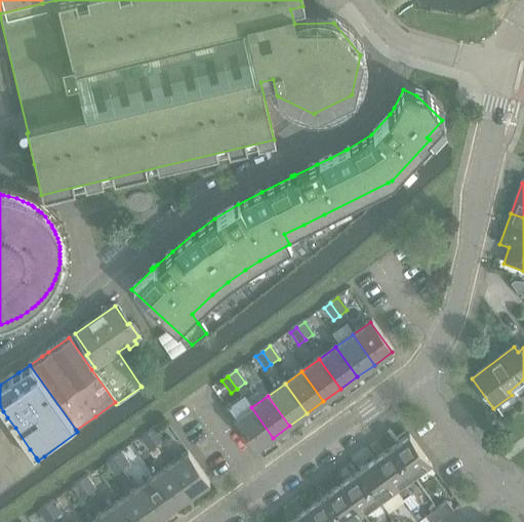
[(0,487),(10,481),(38,460),(37,459),(36,457),(30,449),(15,428),(7,417),(3,411),(0,407),(0,487)]
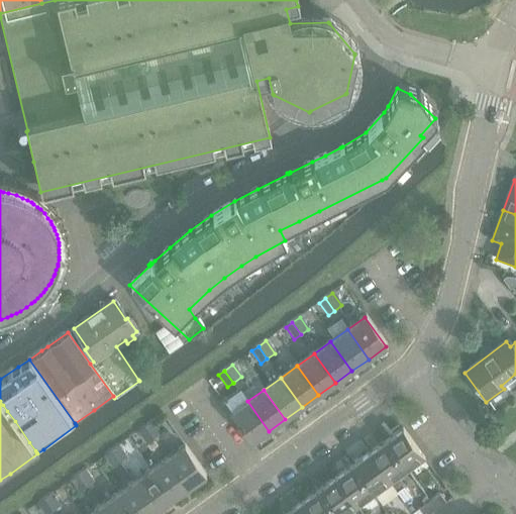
[(247,401),(229,414),(250,443),(269,431),(247,401)]
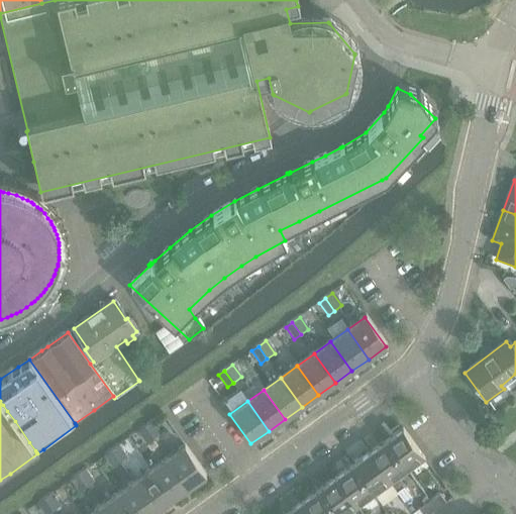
[(152,439),(160,434),(151,422),(143,428),(152,439)]
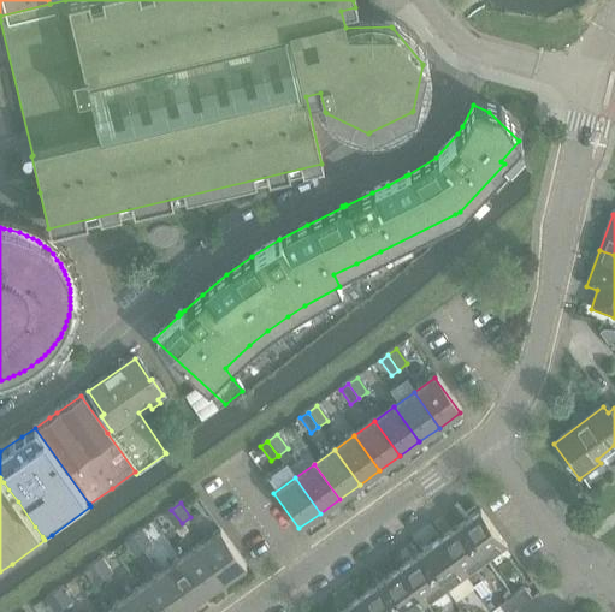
[(171,510),(163,516),(173,529),(182,523),(171,510)]
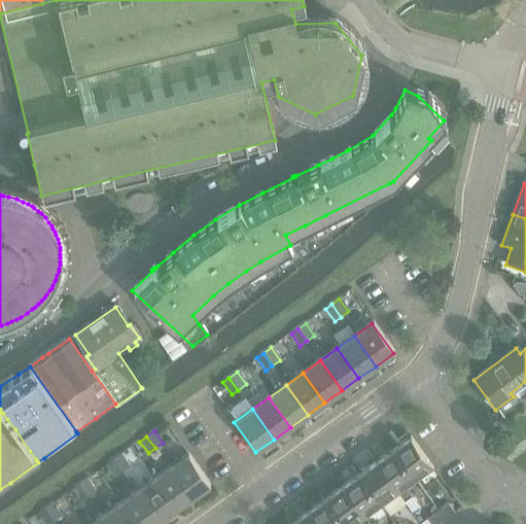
[(432,470),(410,439),(392,452),(415,483),(432,470)]
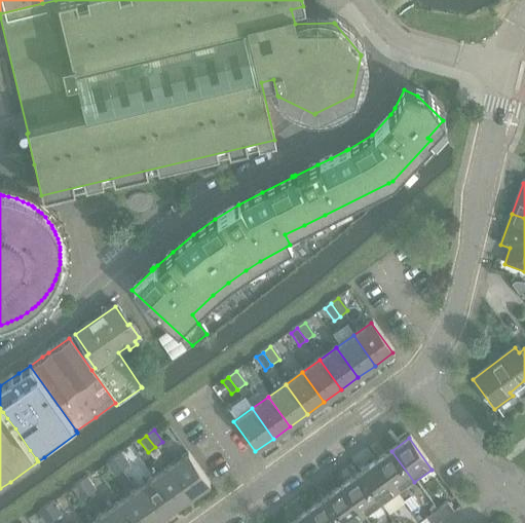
[(414,482),(391,451),(374,463),(398,494),(398,493),(404,501),(409,498),(410,497),(404,489),(414,482)]
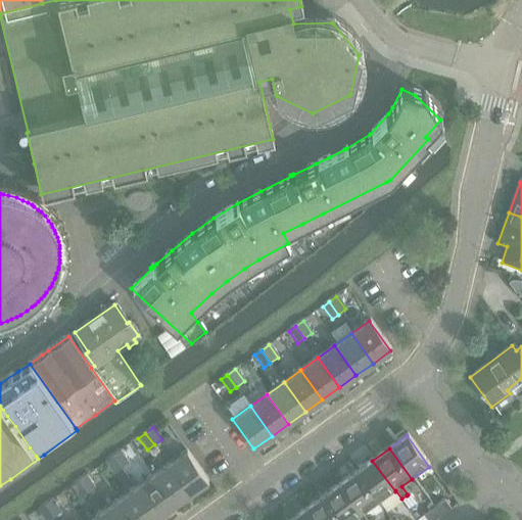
[(120,469),(128,464),(119,452),(111,457),(120,469)]
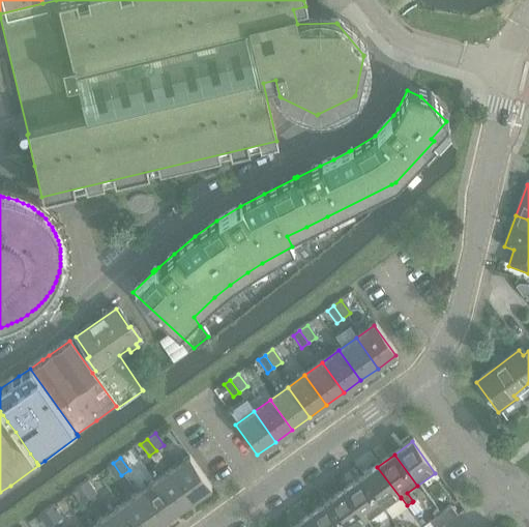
[(192,501),(210,489),(188,459),(170,471),(192,501)]
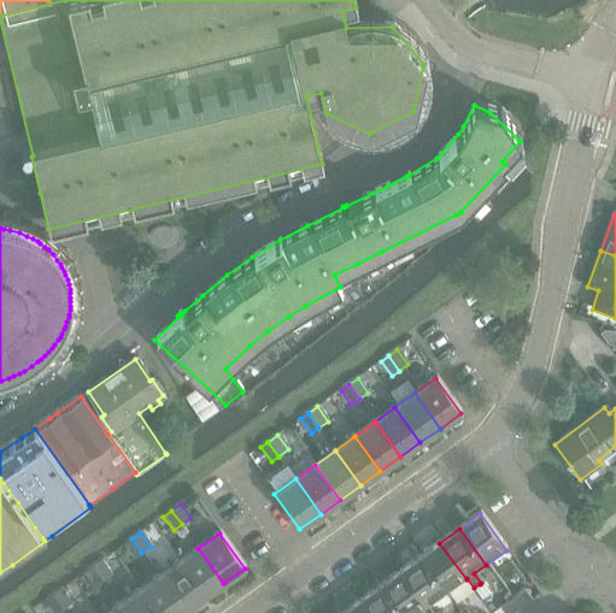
[(132,538),(123,544),(134,559),(141,553),(132,538)]
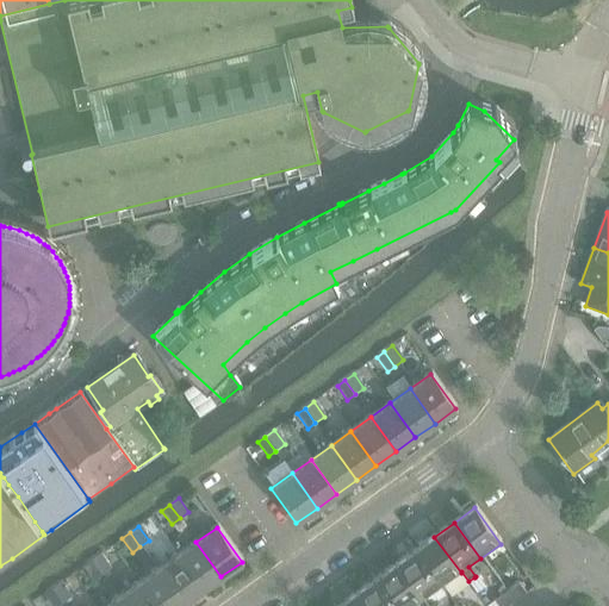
[(461,573),(434,537),(415,551),(441,587),(461,573)]
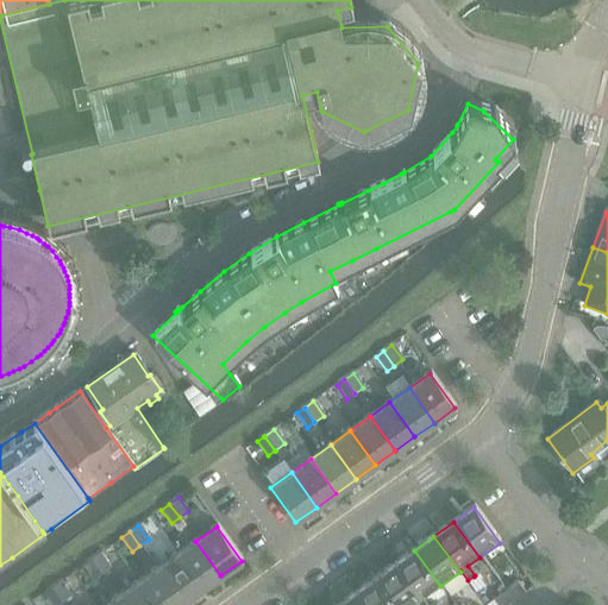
[(195,541),(176,555),(201,590),(220,575),(195,541)]
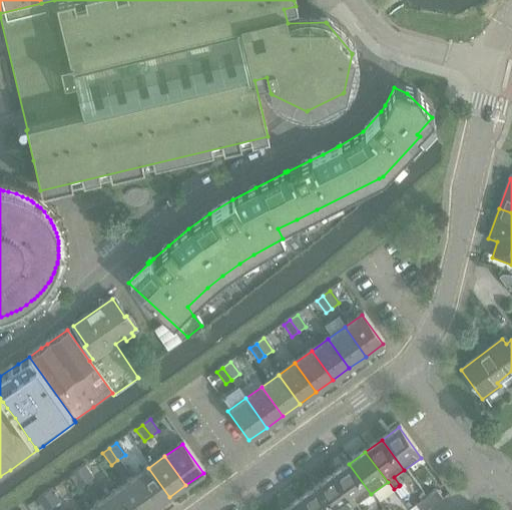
[(371,494),(349,464),(332,476),(354,506),(371,494)]
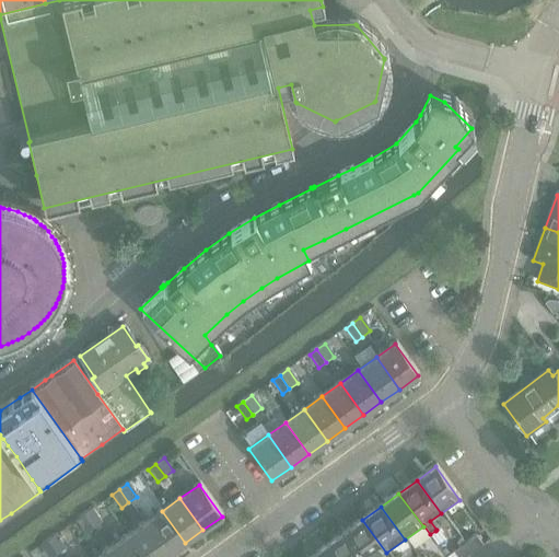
[(92,529),(100,523),(91,510),(83,515),(92,529)]
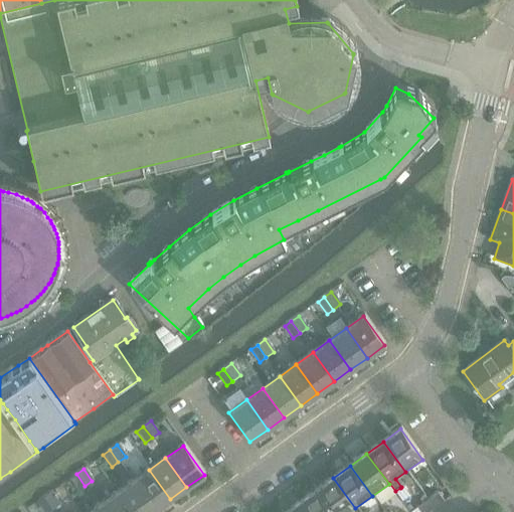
[(153,511),(170,499),(149,470),(132,482),(153,511)]
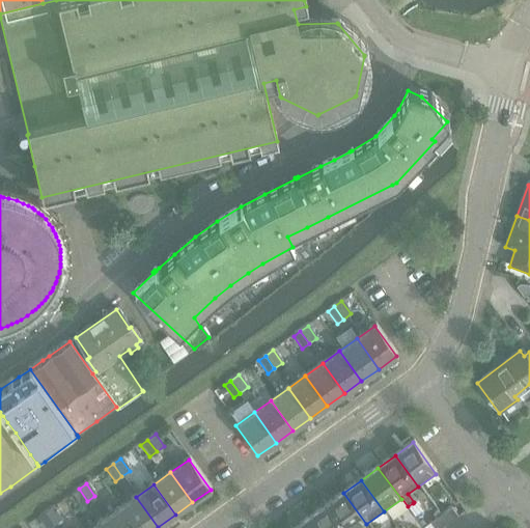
[(79,489),(72,494),(80,506),(87,501),(79,489)]
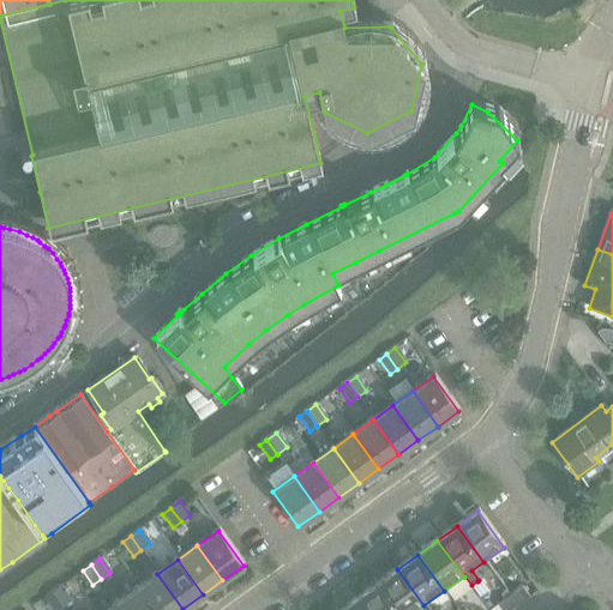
[(418,609),(424,605),(397,569),(378,584),(397,609),(418,609)]
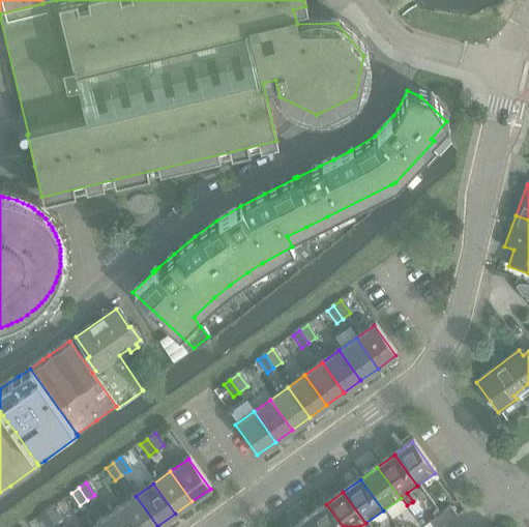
[(157,526),(136,496),(119,507),(133,526),(157,526)]
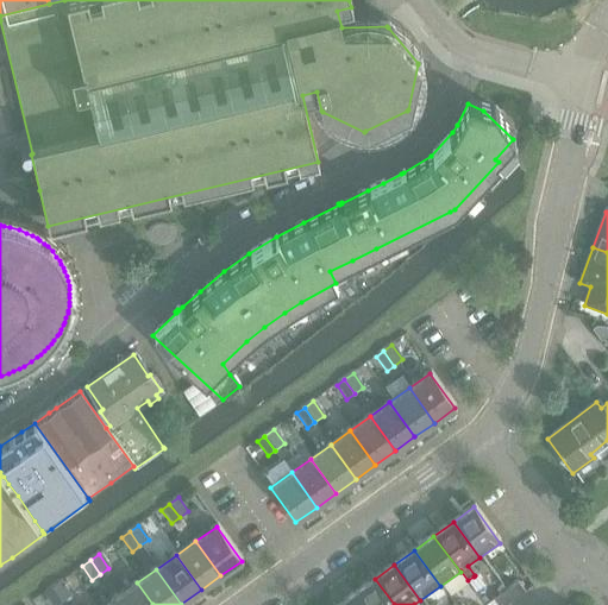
[(474,577),(468,580),(476,592),(482,587),(474,577)]
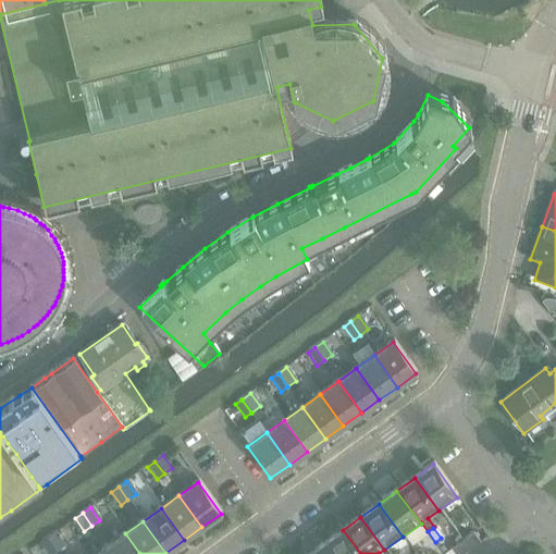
[(360,553),(343,530),(324,543),(332,553),(360,553)]
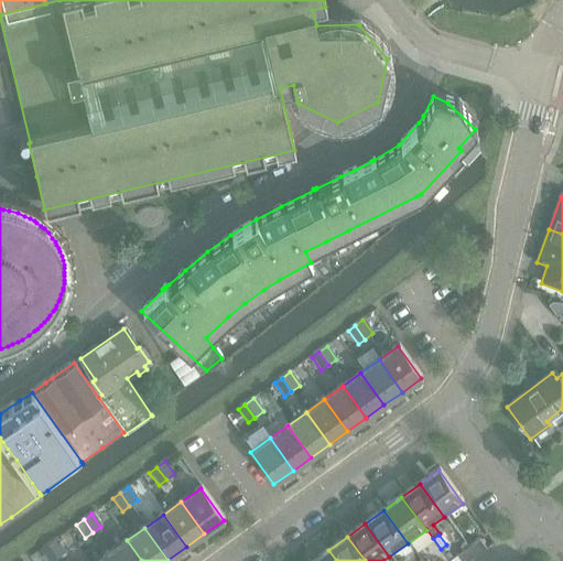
[(64,553),(55,539),(46,546),(56,559),(64,553)]
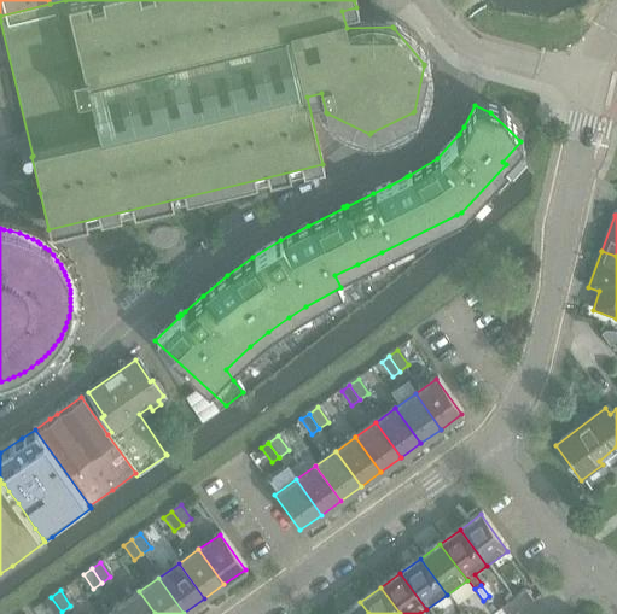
[(155,613),(139,591),(118,606),(124,613),(155,613)]
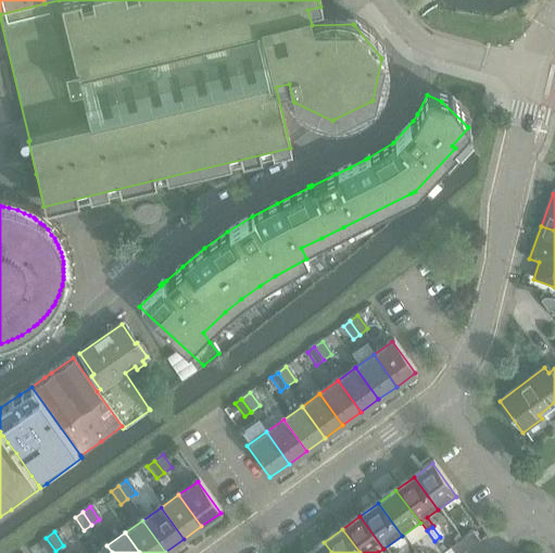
[(472,535),(462,542),(467,550),(478,542),(472,535)]
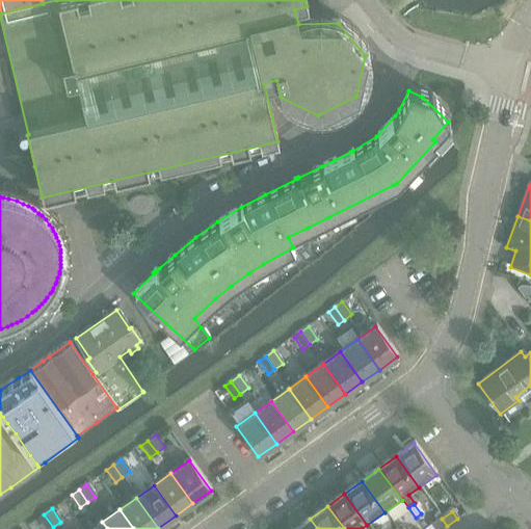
[(36,520),(44,528),(51,528),(53,527),(44,514),(36,520)]
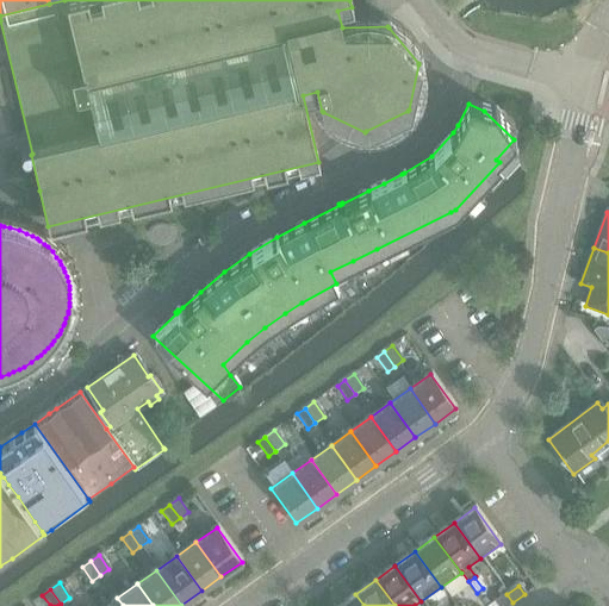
[(364,605),(355,594),(341,605),(364,605)]
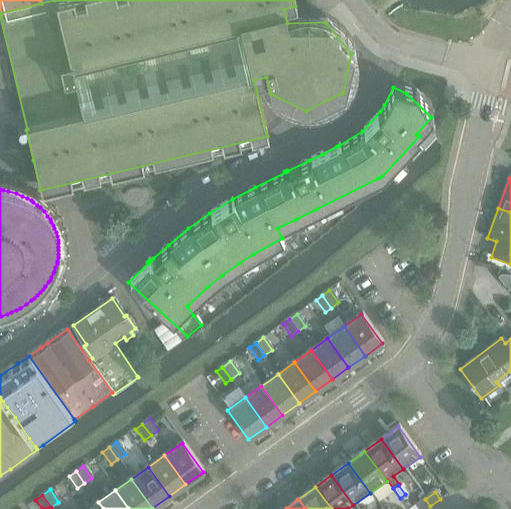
[(427,508),(430,506),(425,499),(414,507),(415,508),(427,508)]
